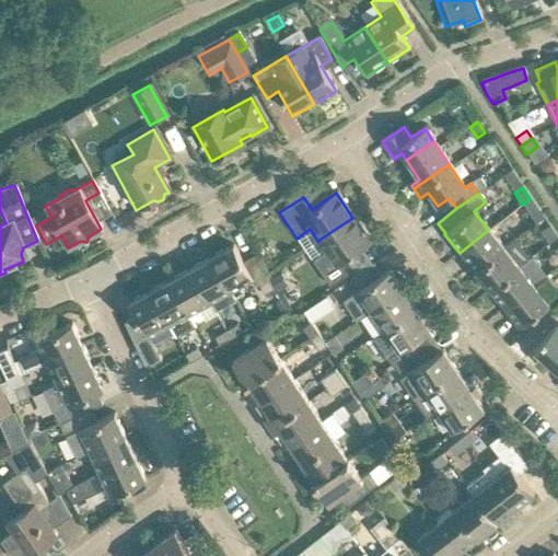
[(537,210),(530,199),(522,205),(530,216),(537,210)]
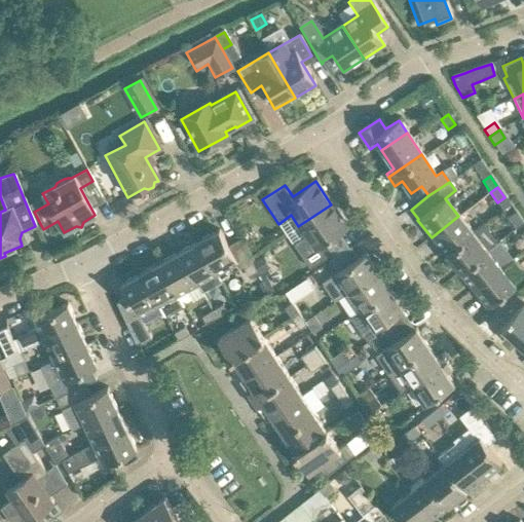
[(309,270),(332,255),(324,243),(346,227),(331,204),(298,226),(306,237),(293,246),(309,270)]
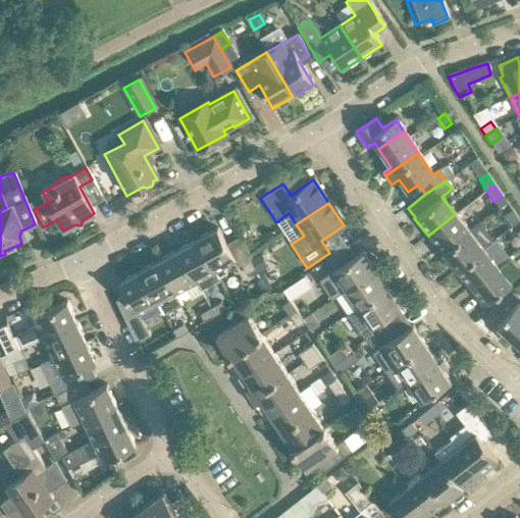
[(511,226),(519,221),(511,211),(504,216),(511,226)]
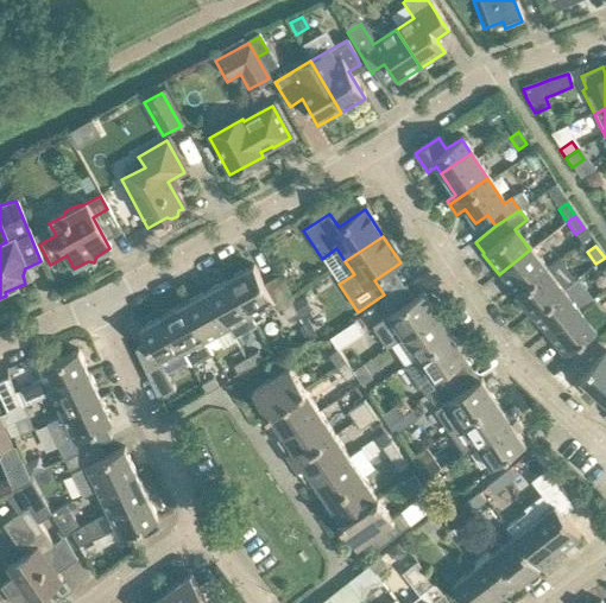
[(499,274),(513,292),(511,294),(512,296),(513,293),(515,296),(547,271),(530,249),(499,274)]
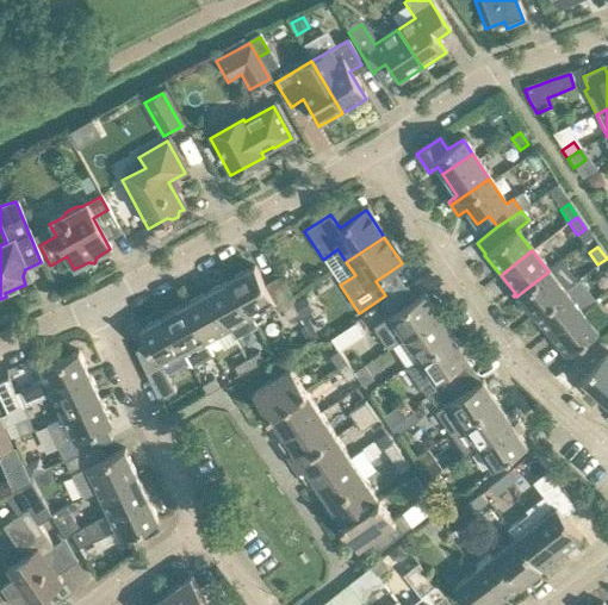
[(253,268),(230,281),(250,318),(273,306),(278,315),(291,306),(277,280),(264,287),(253,268)]
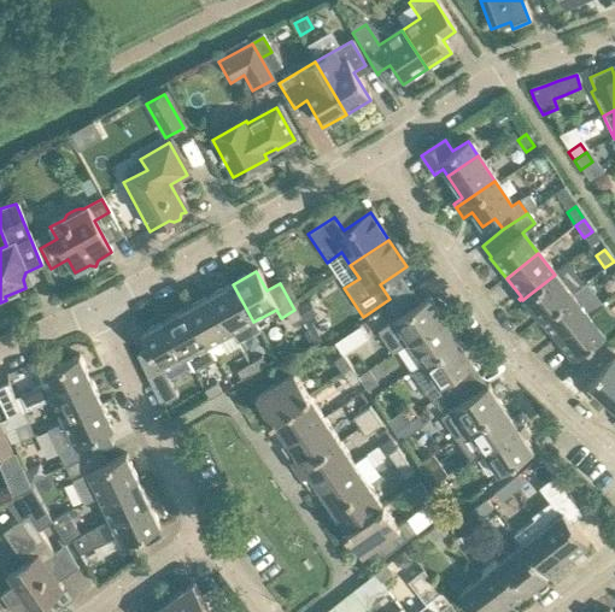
[(522,300),(539,321),(572,295),(555,275),(522,300)]
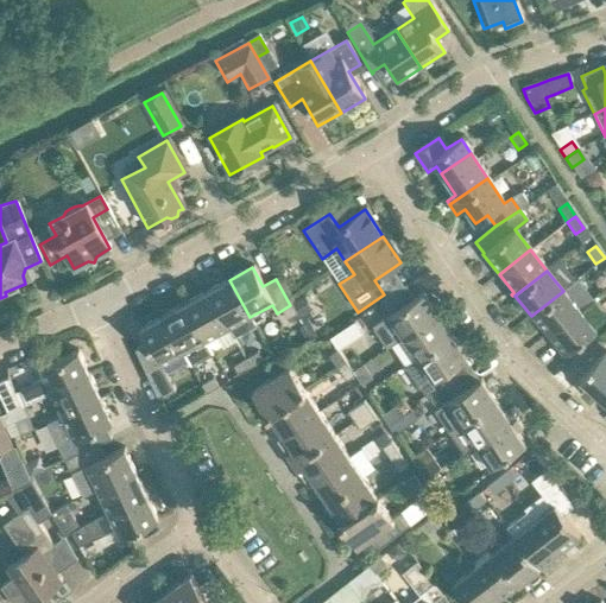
[(229,280),(207,293),(227,330),(233,340),(256,328),(250,317),(229,280)]
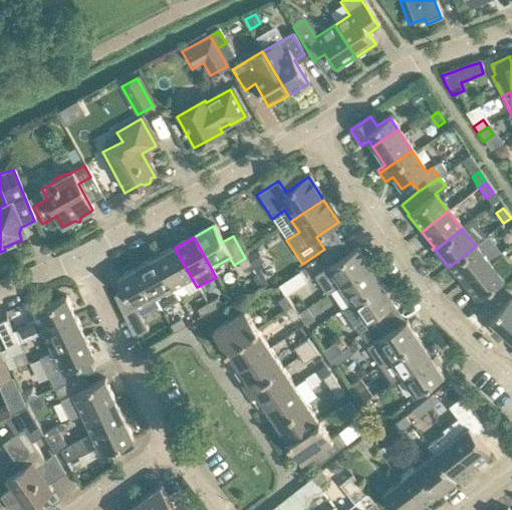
[(449,267),(462,284),(489,263),(476,246),(449,267)]
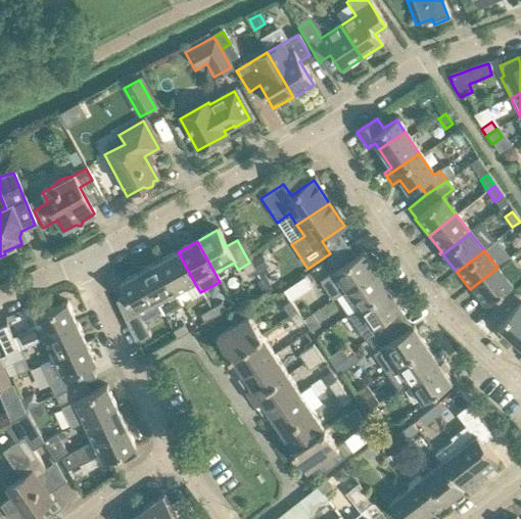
[(195,284),(178,252),(158,263),(176,294),(195,284)]
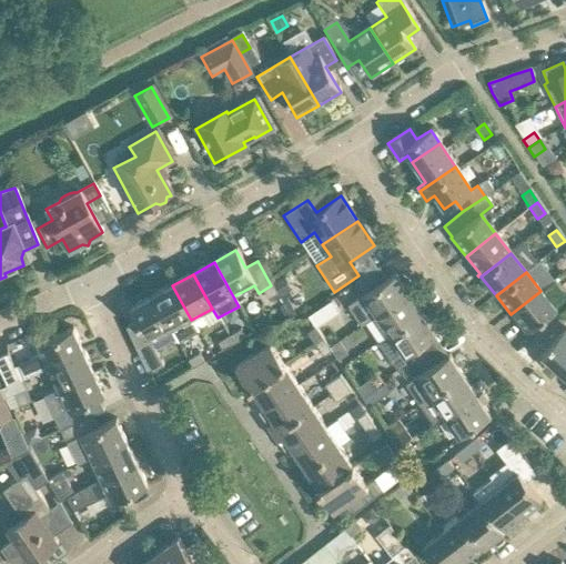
[(360,329),(376,316),(413,292),(407,283),(402,286),(394,275),(345,308),(360,329)]
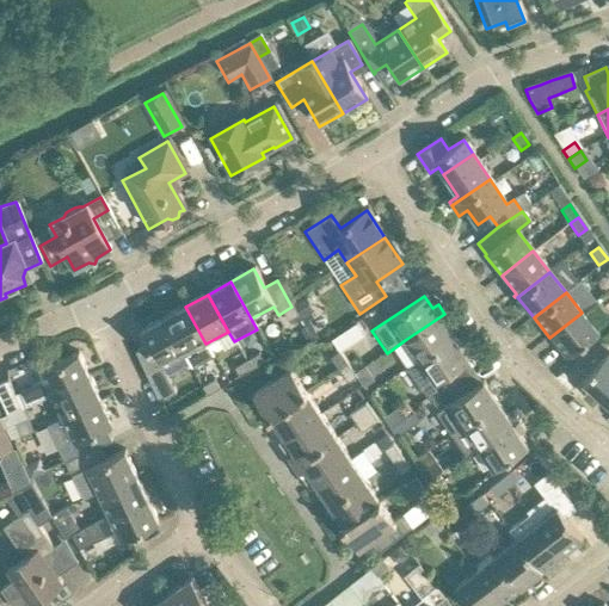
[(302,301),(291,307),(299,320),(309,314),(302,301)]
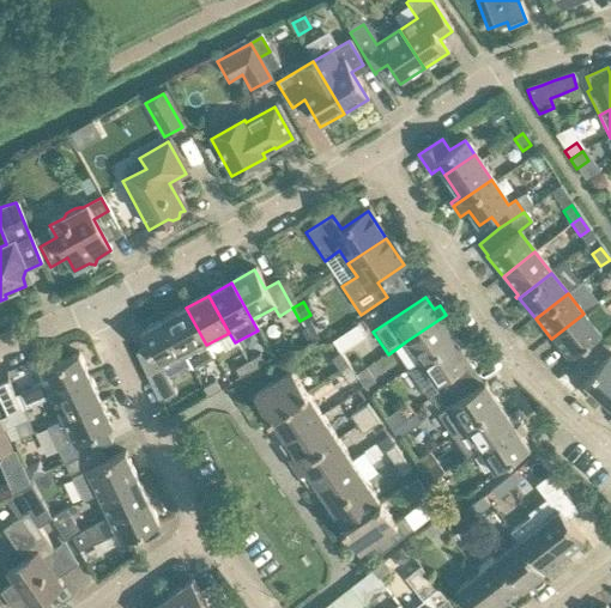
[(186,308),(163,320),(183,357),(206,345),(186,308)]
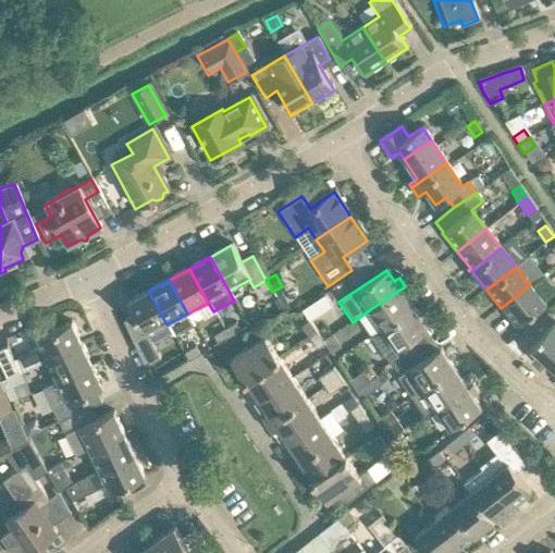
[(516,327),(544,304),(530,285),(501,308),(514,323),(512,326),(513,327),(515,324),(516,327)]
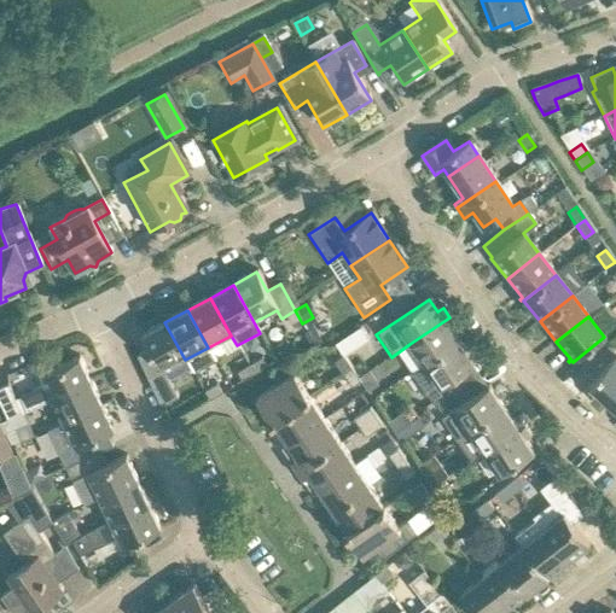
[(449,317),(410,344),(424,366),(458,343),(449,331),(455,327),(449,317)]
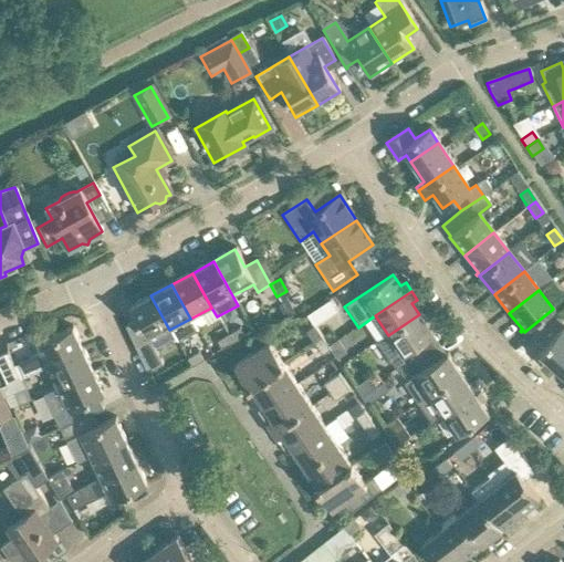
[(169,330),(150,295),(128,308),(136,321),(124,328),(147,374),(163,365),(149,341),(169,330)]
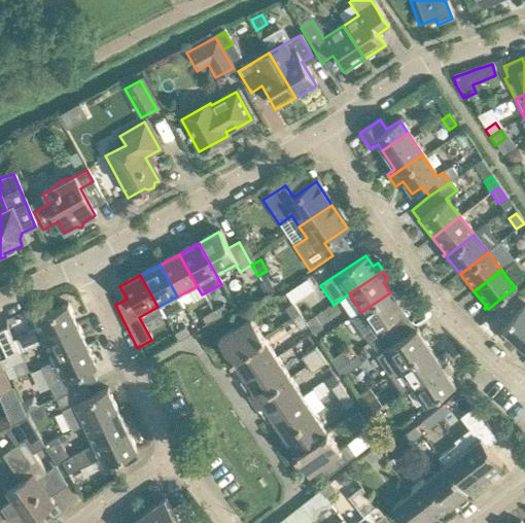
[(285,294),(291,305),(301,299),(314,290),(307,280),(294,288),(285,294)]
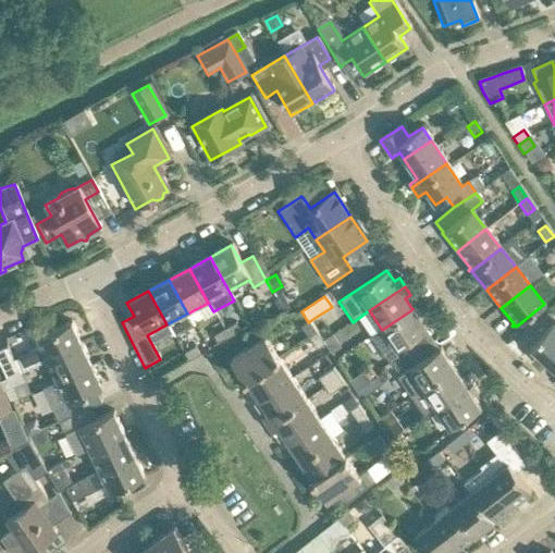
[(427,330),(412,309),(382,330),(370,338),(383,358),(427,330)]
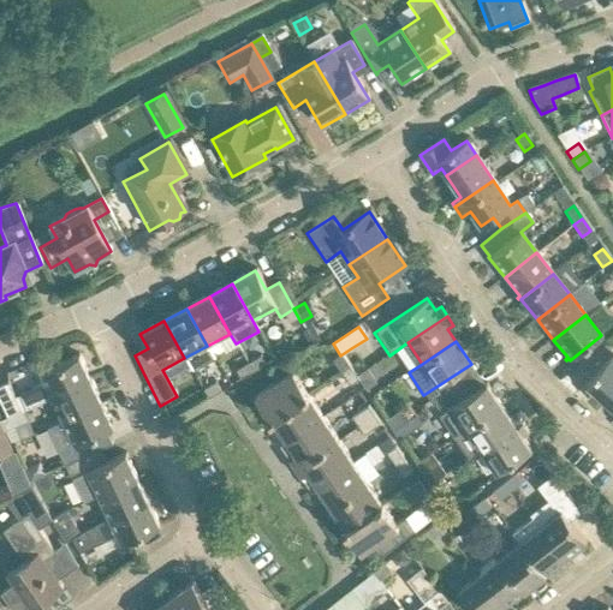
[(332,362),(340,375),(349,369),(340,356),(332,362)]
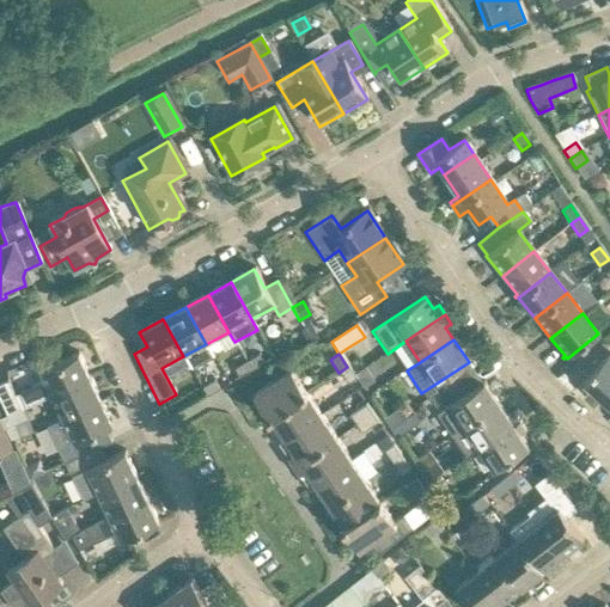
[(590,388),(603,400),(609,391),(609,355),(609,354),(577,391),(583,397),(590,388)]
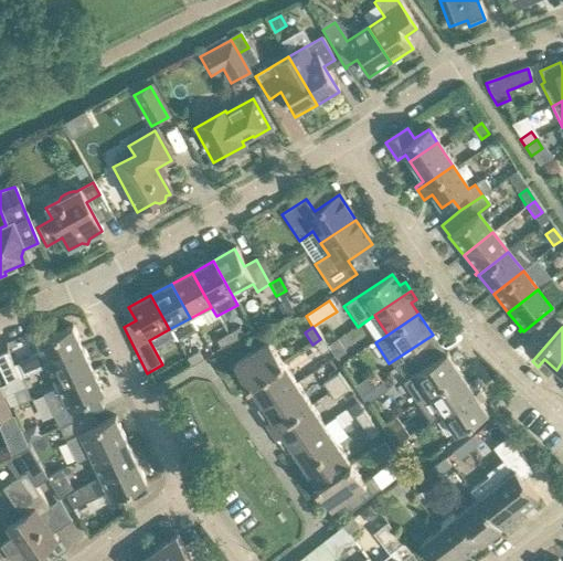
[(46,366),(46,367),(82,350),(72,328),(36,345),(41,353),(18,364),(23,377),(46,366)]
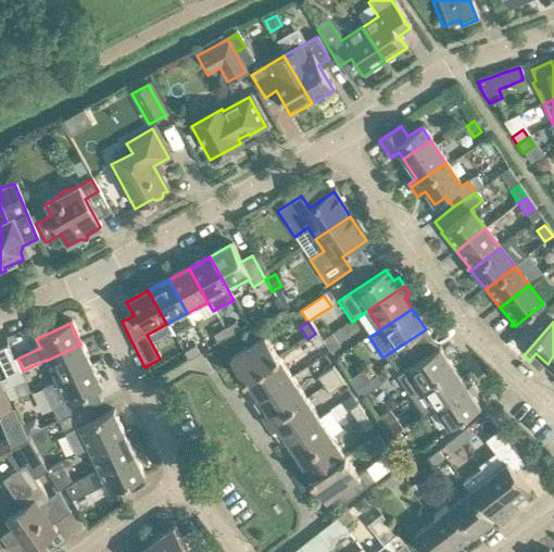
[(224,330),(228,338),(239,331),(235,324),(224,330)]
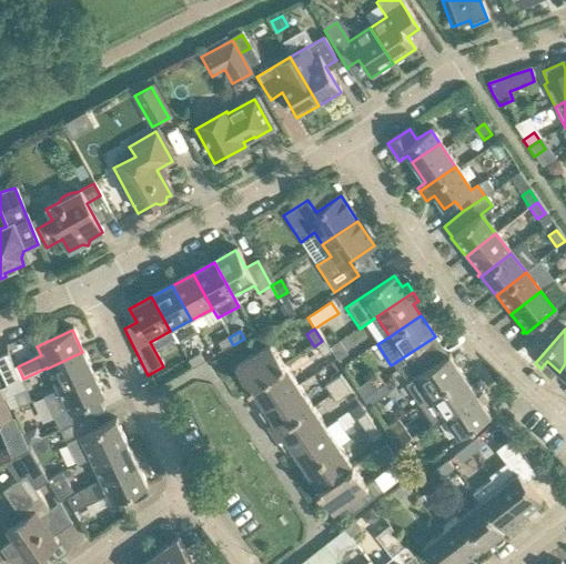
[(221,352),(233,345),(229,338),(216,344),(221,352)]
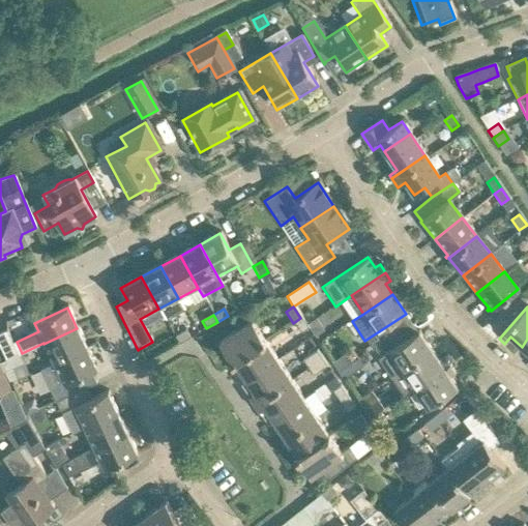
[(300,333),(308,328),(305,324),(305,325),(300,318),(293,323),(300,333)]
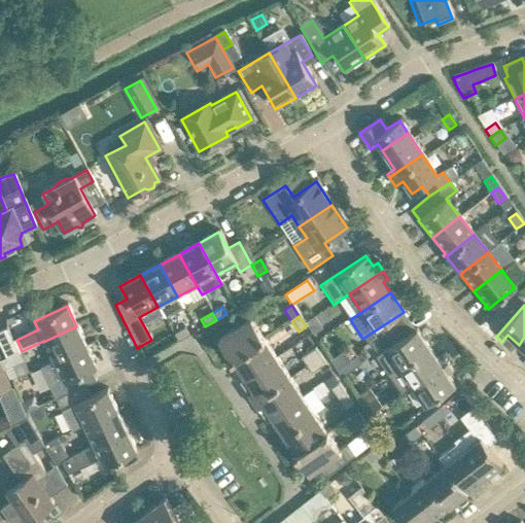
[(304,322),(306,326),(312,336),(321,329),(313,316),(304,322)]
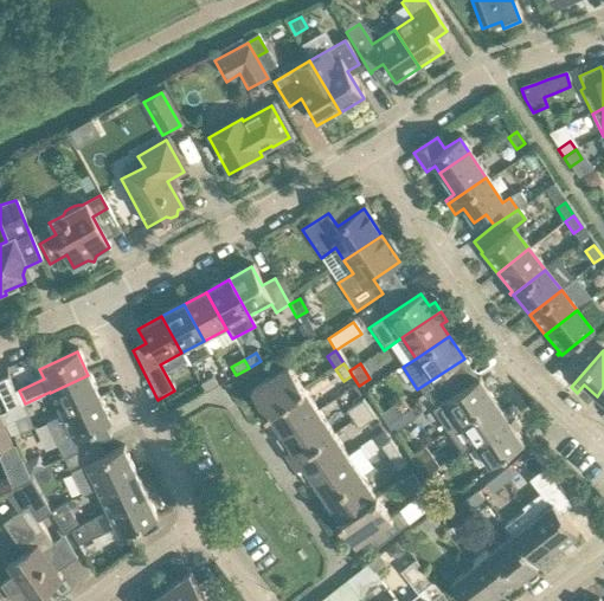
[(251,392),(267,415),(303,391),(288,367),(251,392)]
